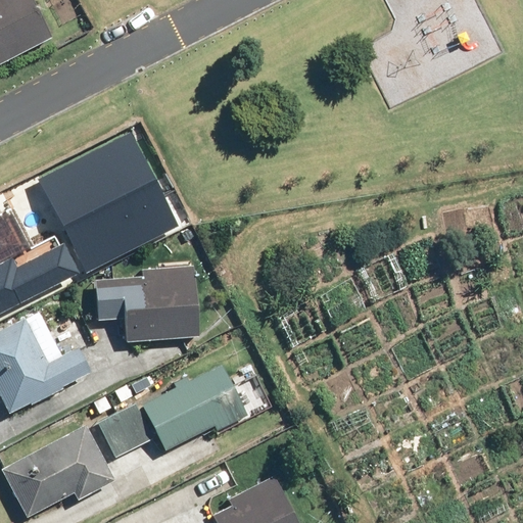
[(0,0),(0,65),(57,37),(38,0),(0,0)]
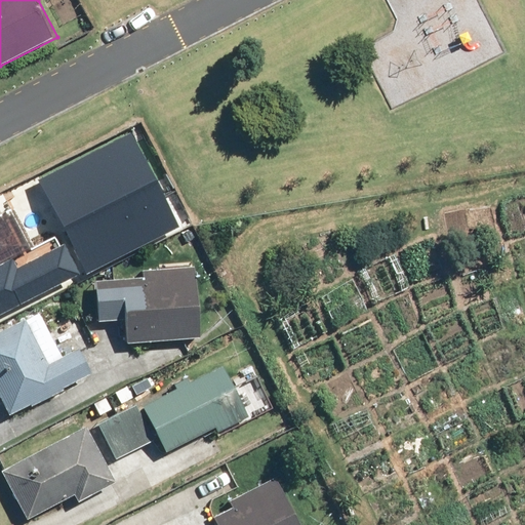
[(135,138),(46,184),(91,269),(179,223),(135,138)]
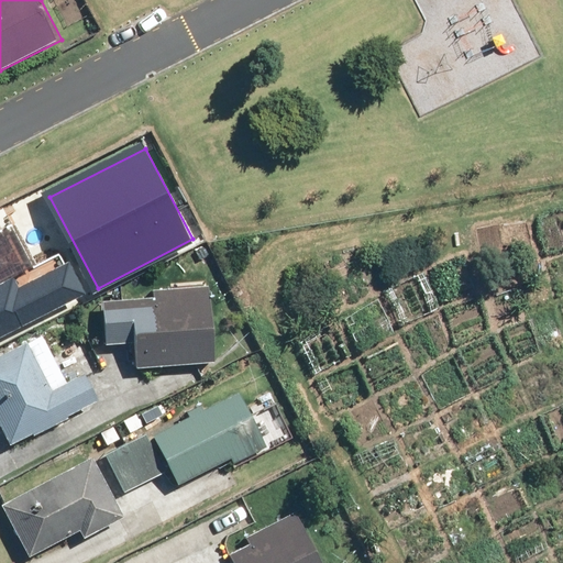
[(0,335),(87,294),(70,260),(23,284),(19,274),(0,283),(0,335)]
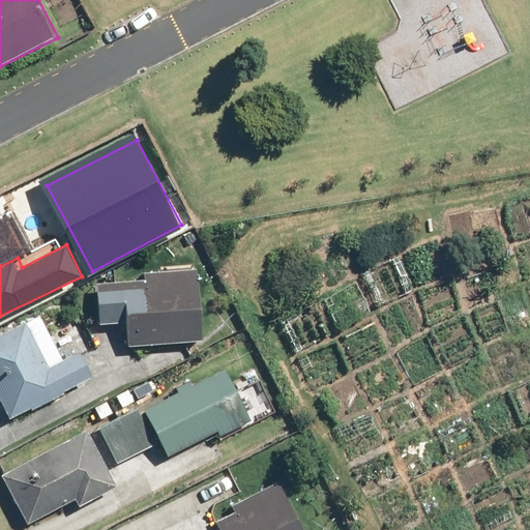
[(138,273),(130,260),(110,271),(116,283),(98,284),(99,324),(128,323),(129,345),(209,342),(207,270),(138,273)]
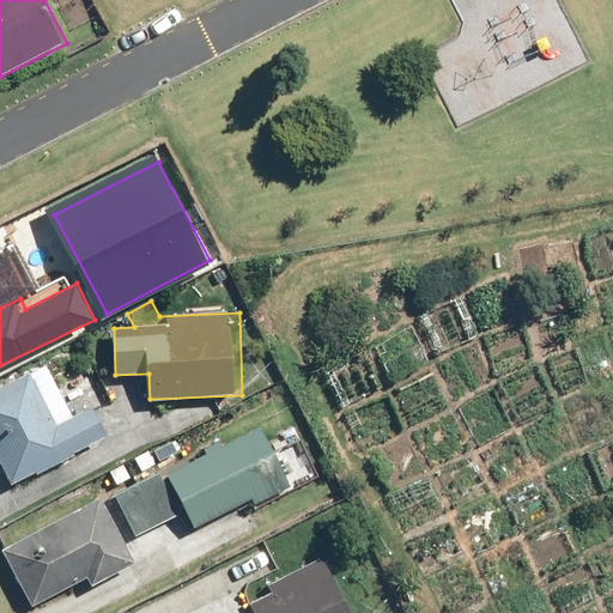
[(62,423),(36,368),(0,384),(0,454),(14,485),(114,438),(98,405),(62,423)]
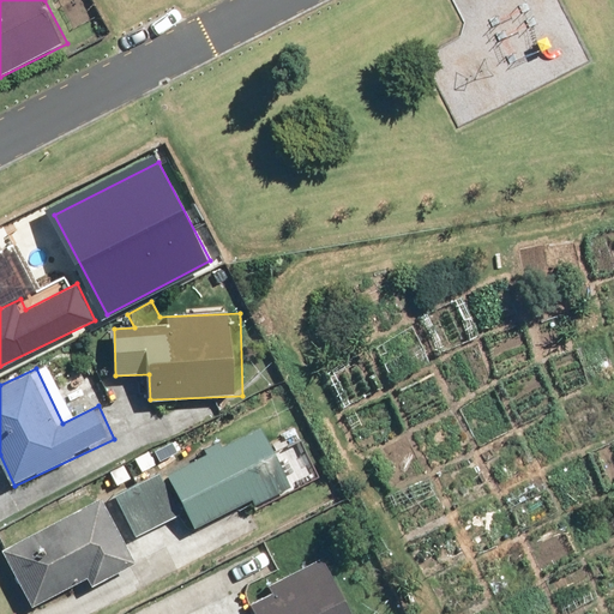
[(163,470),(116,495),(138,535),(188,509),(198,525),(254,495),(259,505),(298,485),(265,423),(167,476),(163,470)]
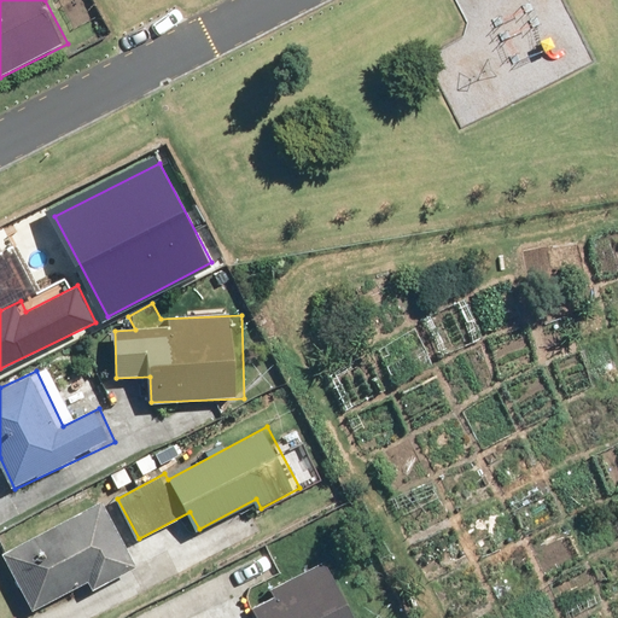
[(7,553),(34,610),(92,582),(94,588),(138,567),(106,502),(7,553)]
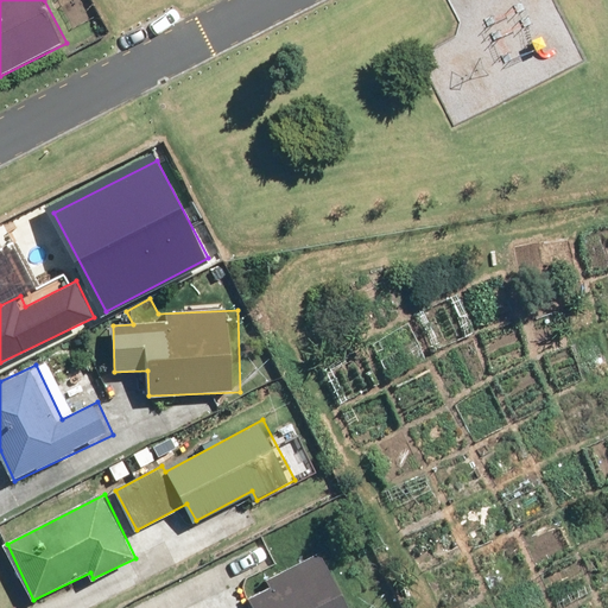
[(255,607),(350,607),(322,551),(268,578),(272,587),(251,597),(255,607)]
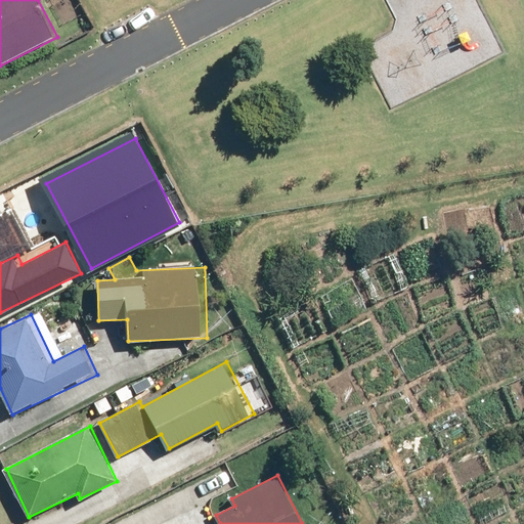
All buildings are outlined.
